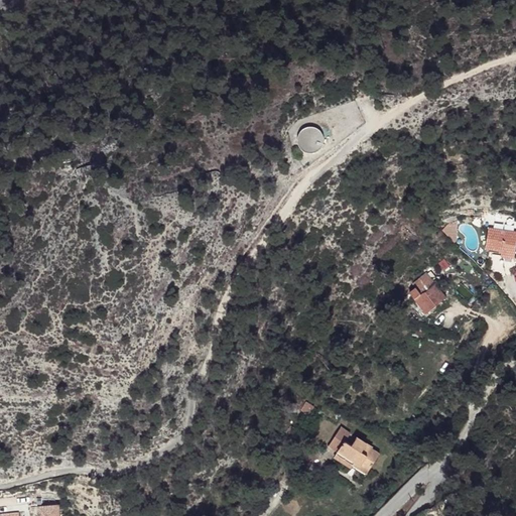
[(326,136),(324,132),(320,129),(317,126),(313,125),(308,126),(304,127),(300,130),(298,135),(298,139),(299,144),(301,148),(305,151),(309,152),(314,152),(318,151),(321,148),(324,144),(326,140),(326,136)]
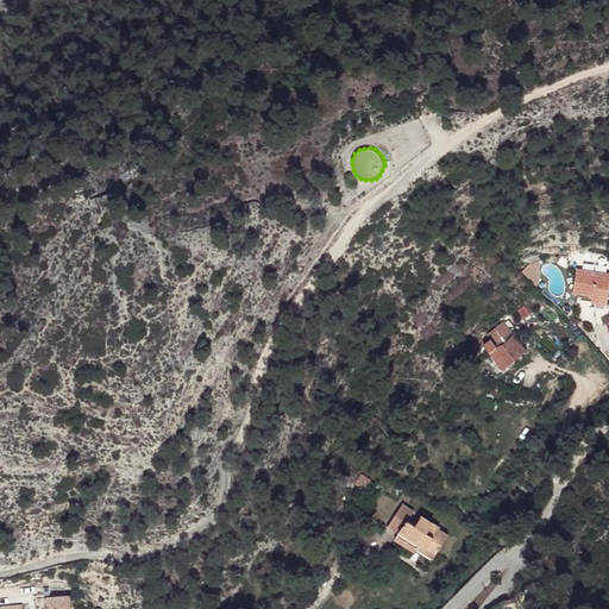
[(522,272),(535,286),(539,283),(539,265),(538,262),(529,264),(522,272)]
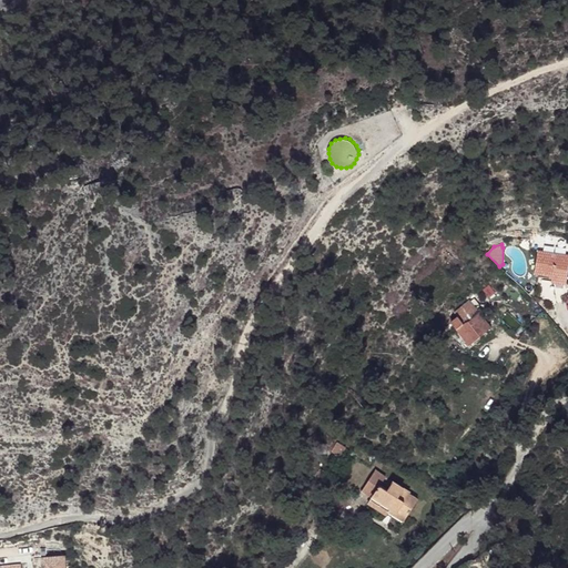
[(567,255),(538,251),(535,273),(553,275),(551,282),(566,284),(567,270),(567,255)]
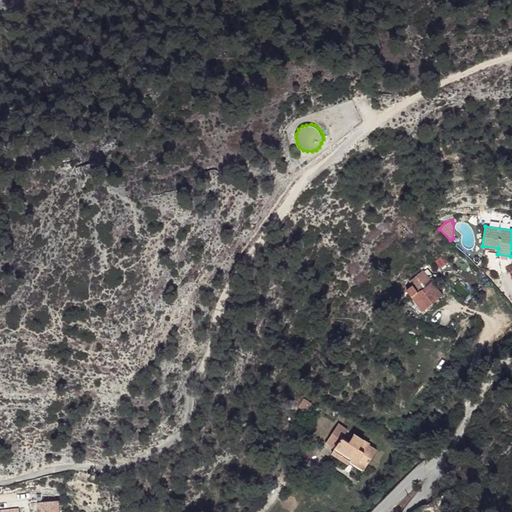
[(435,261),(440,267),(445,263),(440,257),(435,261)]
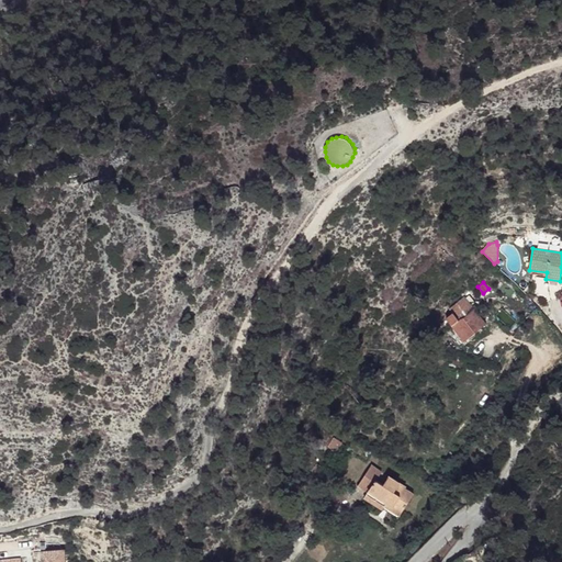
[(445,316),(451,324),(472,305),(462,295),(448,306),(451,311),(445,316)]
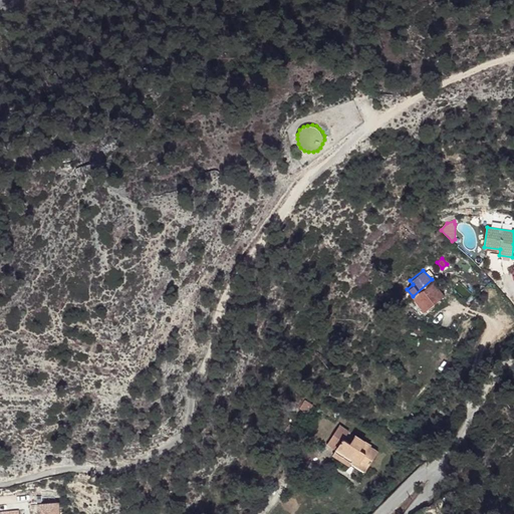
[(432,279),(413,296),(424,308),(443,292),(432,279)]
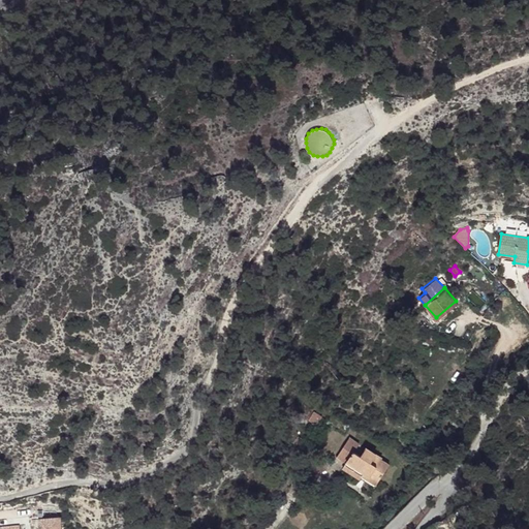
[(314,412),(309,421),(315,425),(320,416),(314,412)]
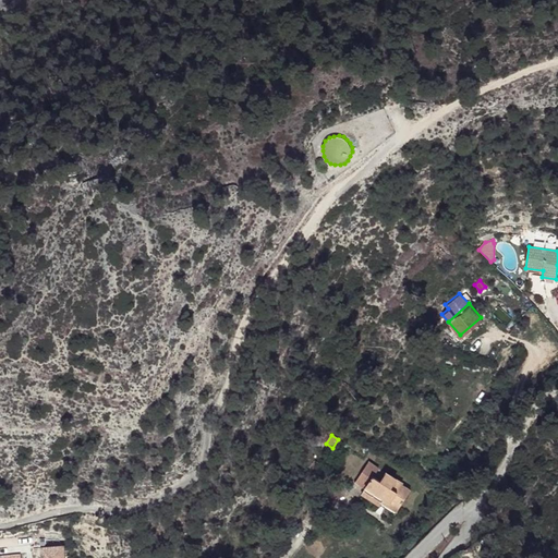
[(368,462),(355,482),(365,488),(364,490),(381,501),(384,499),(399,509),(411,490),(402,485),(403,484),(386,473),(380,482),(374,477),(378,469),(368,462)]
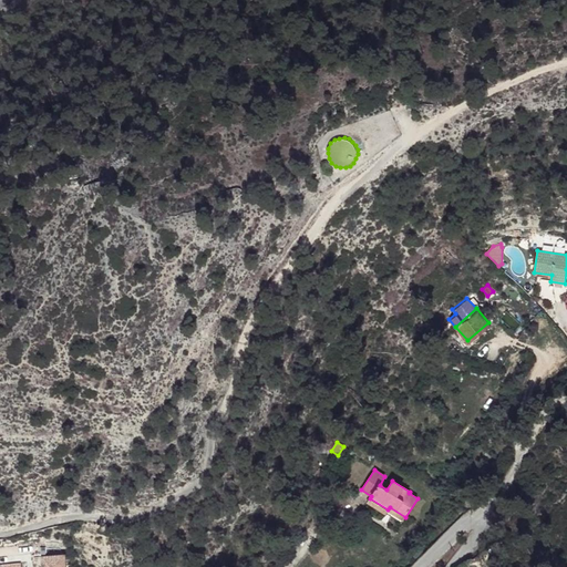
[(368,502),(385,514),(388,509),(370,498),(368,502)]
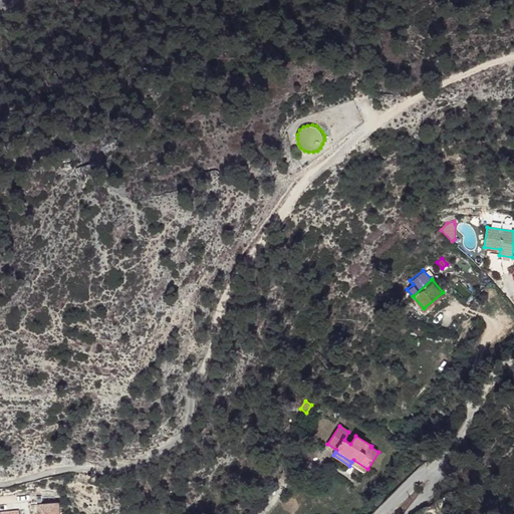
[(353,460),(351,462),(366,472),(367,469),(353,460)]
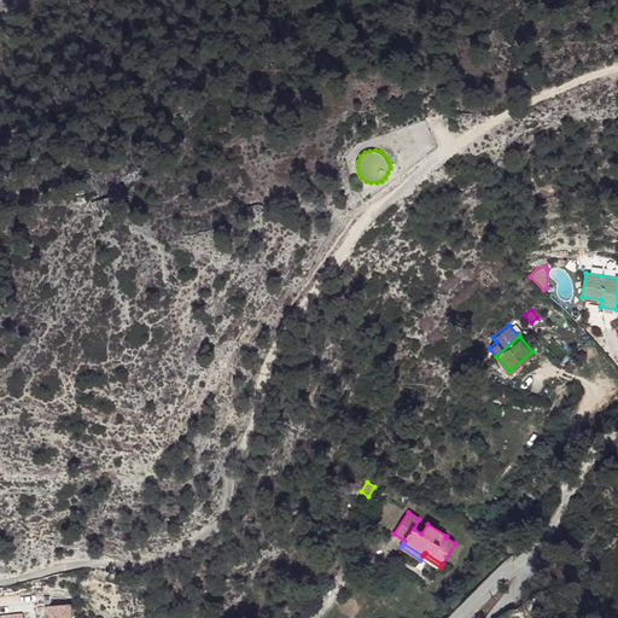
[(73,617),(71,604),(46,606),(46,617),(73,617)]
